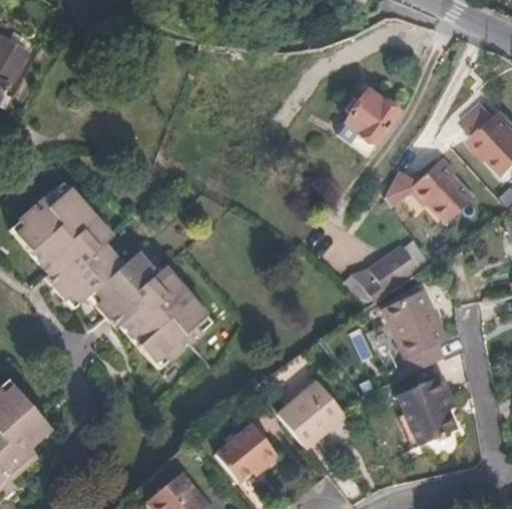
[(9,31),(5,38),(1,37),(0,38),(0,89),(26,41),(9,31)]
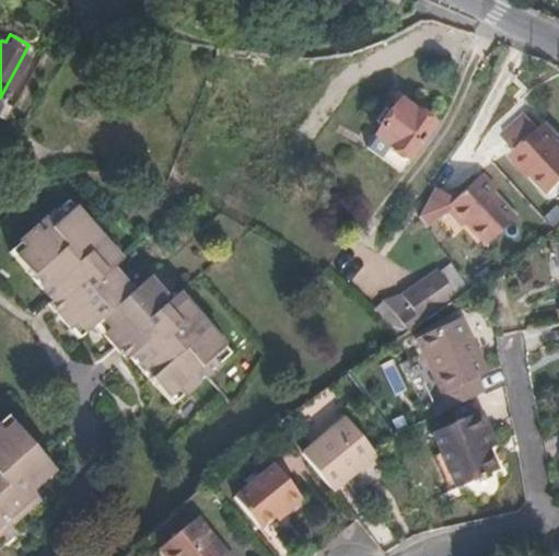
[(406,157),(431,119),(399,94),(388,111),(383,106),(374,118),(379,123),(373,131),(406,157)]
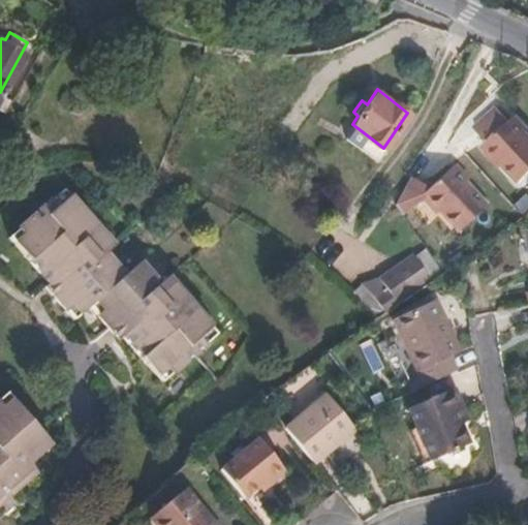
[(527,135),(510,116),(507,118),(496,105),(472,128),(480,135),(484,141),(480,144),(516,181),(518,180),(527,171),(527,135)]
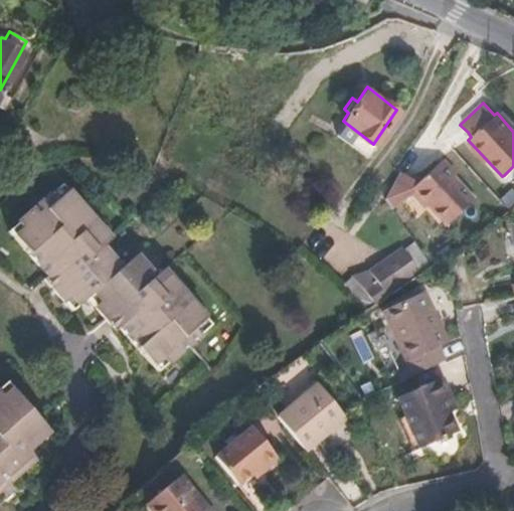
[(471,199),(437,163),(417,181),(412,176),(399,171),(384,199),(391,208),(393,206),(413,195),(443,225),(471,199)]
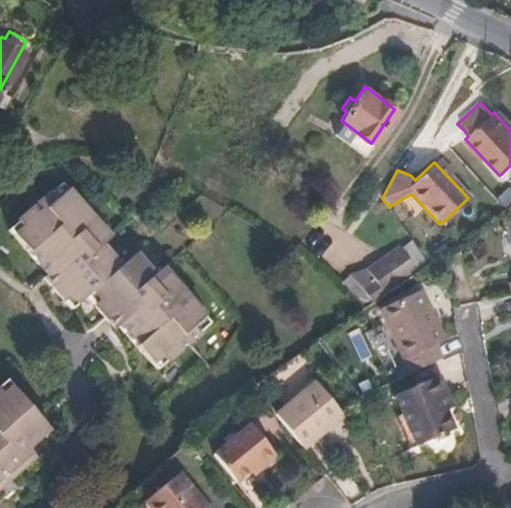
[(62,176),(50,187),(17,217),(7,226),(45,268),(42,271),(48,277),(73,304),(86,292),(109,315),(116,323),(120,320),(122,323),(162,365),(203,326),(214,314),(164,260),(156,267),(135,245),(121,258),(102,238),(111,230),(68,184),(62,176)]
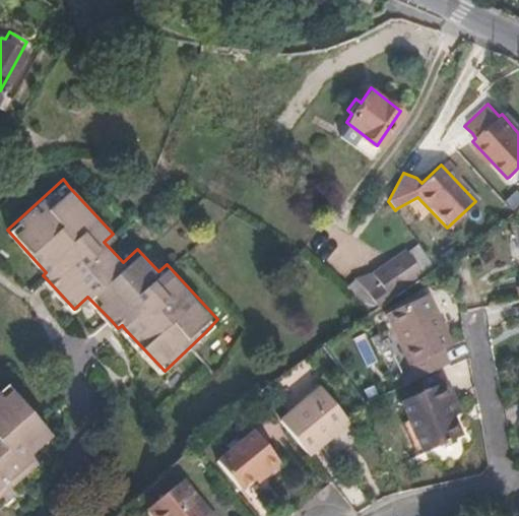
[(385,300),(431,269),(416,248),(383,270),(389,281),(377,288),(385,300)]
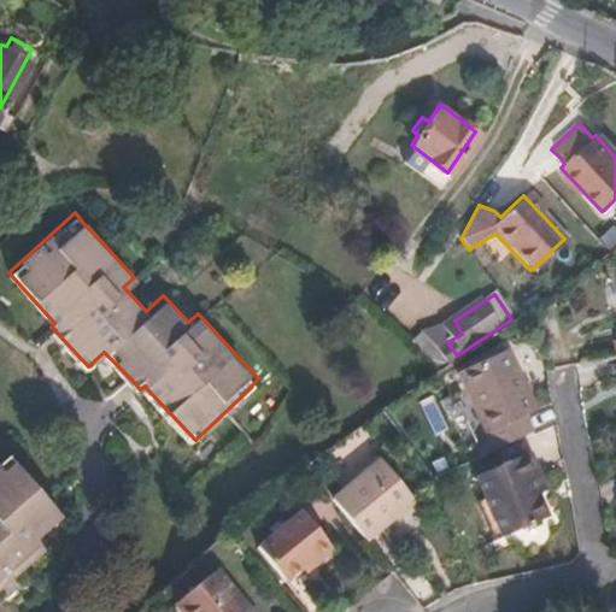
[(539,407),(514,351),(465,372),(497,448),(538,433),(529,413),(539,407)]
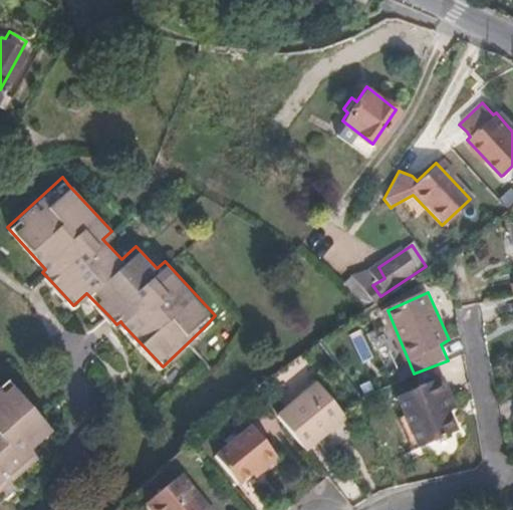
[(456,406),(451,392),(444,375),(400,394),(420,444),(456,429),(450,410),(456,406)]
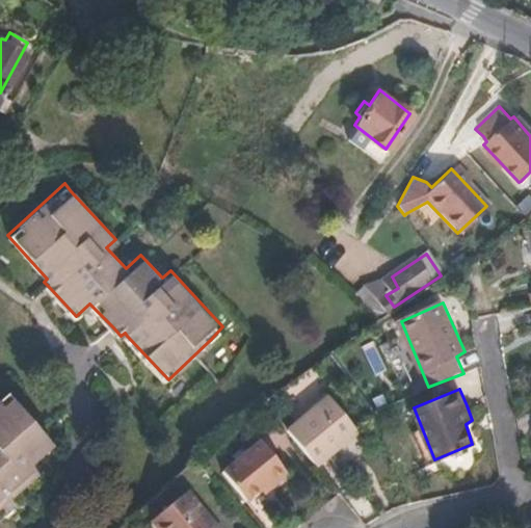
[(54,443),(16,398),(10,391),(0,399),(0,503),(42,470),(34,460),(54,443)]
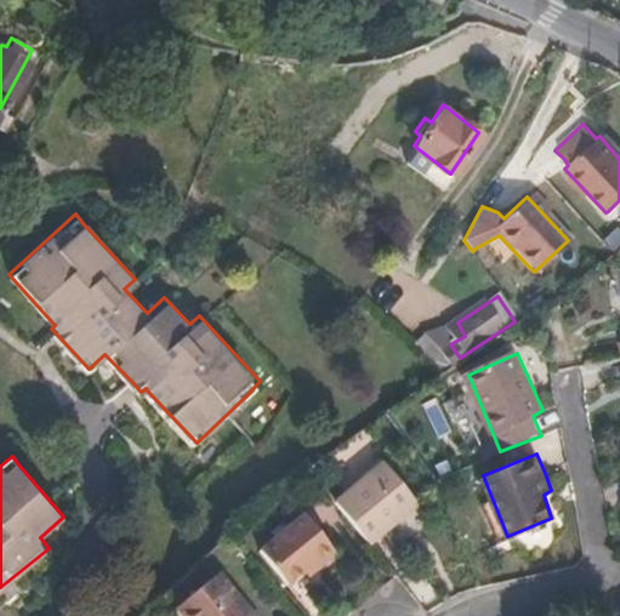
[(371,545),(391,531),(421,506),(386,462),(336,501),(371,545)]
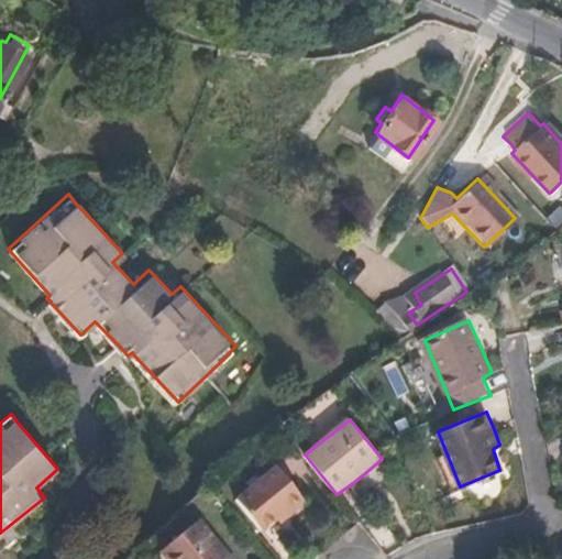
[(285,525),(295,516),(309,505),(279,467),(238,500),(244,510),(263,533),(279,519),(285,525)]
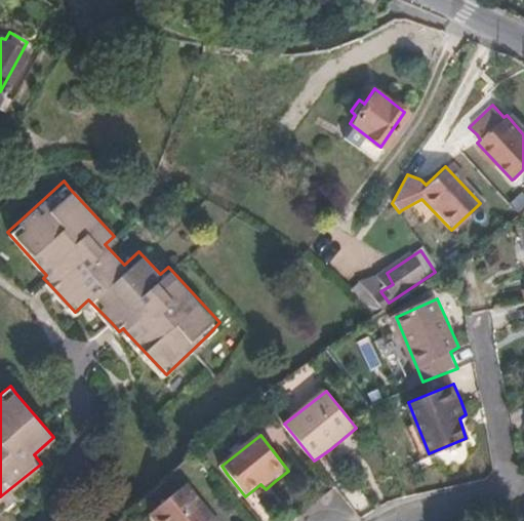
[(216,520),(187,483),(156,508),(151,512),(158,520),(216,520)]
